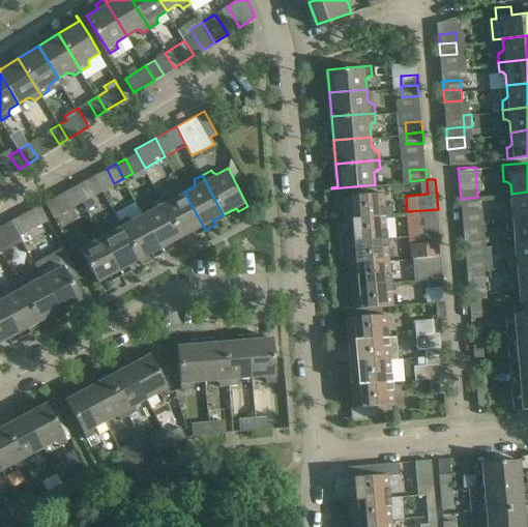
[(83,181),(75,186),(82,201),(91,196),(83,181)]
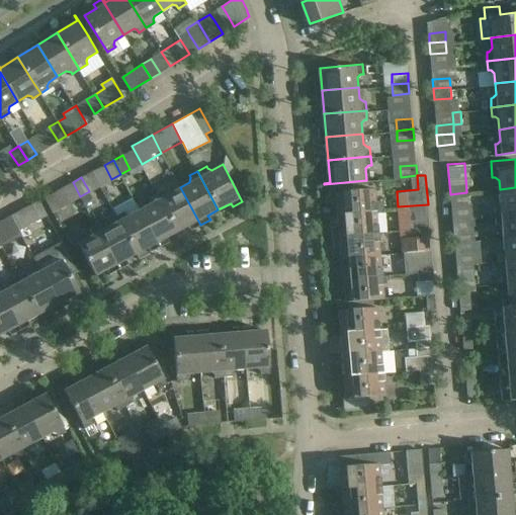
[(71,200),(80,196),(73,182),(64,187),(71,200)]
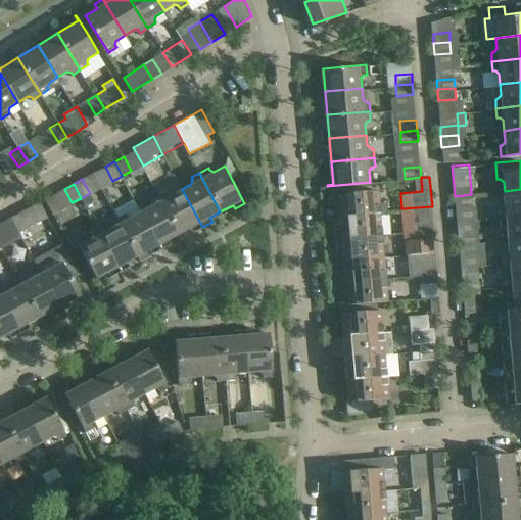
[(167,190),(158,195),(179,234),(191,228),(193,232),(202,227),(182,189),(173,194),(169,193),(167,190)]
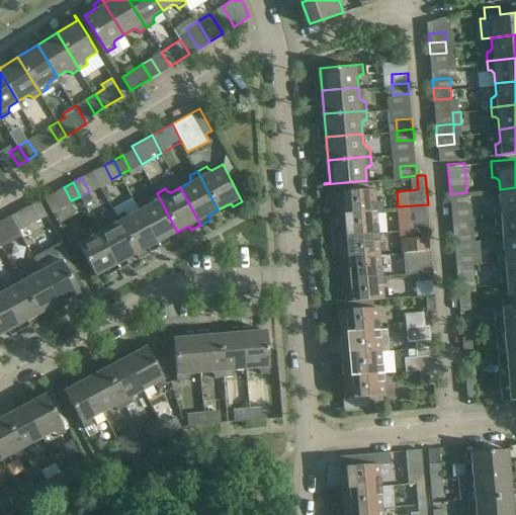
[(338,212),(380,208),(384,208),(383,198),(375,199),(374,187),(336,191),(338,212)]
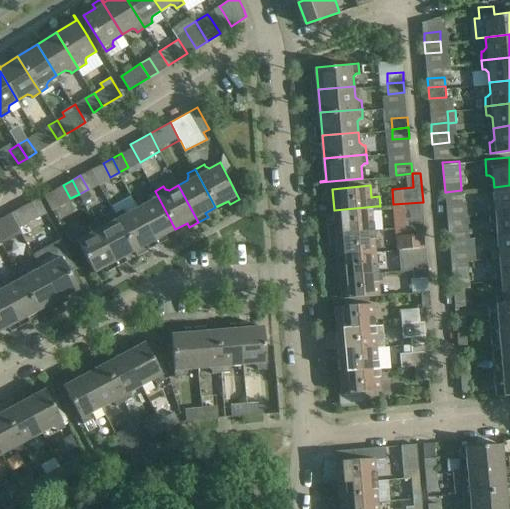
[(509,185),(494,187),(494,198),(491,201),(489,202),(489,210),(509,208),(509,185)]
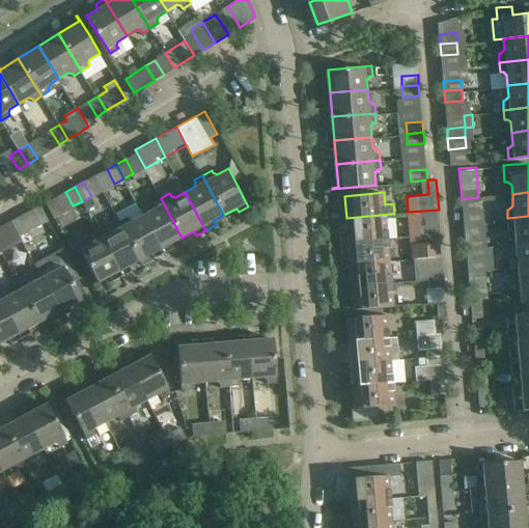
[(91,196),(82,201),(86,207),(95,202),(91,196)]
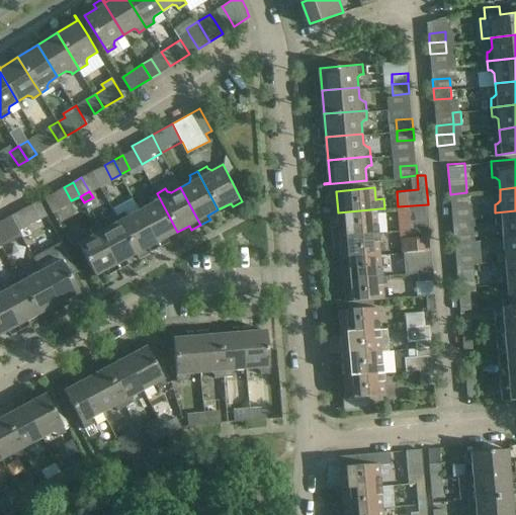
[(466,192),(450,194),(451,204),(467,202),(466,192)]
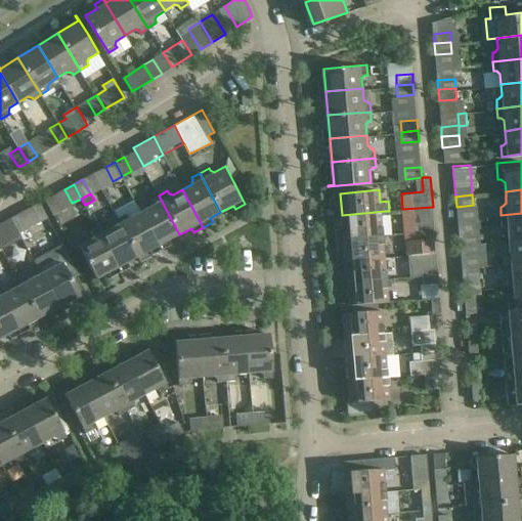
[(141,212),(162,250),(172,244),(169,240),(179,234),(159,196),(150,200),(153,202),(150,207),(142,211),(141,212)]
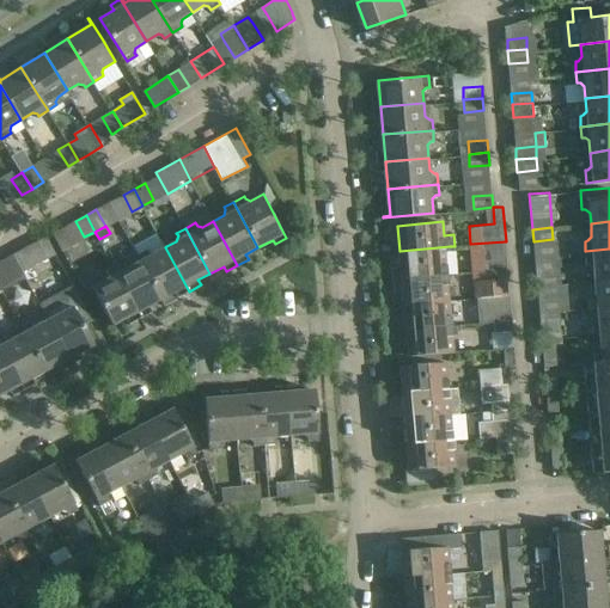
[(506,241),(470,244),(473,270),(507,266),(506,241)]
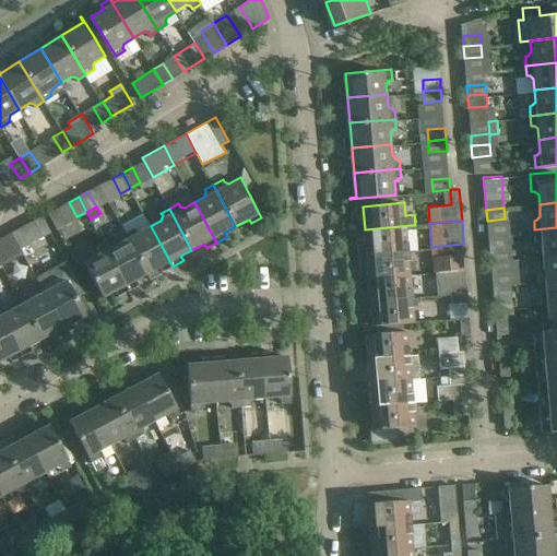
[(358,248),(359,253),(409,249),(406,227),(415,226),(415,225),(411,225),(365,229),(366,243),(362,243),(362,248),(358,248)]
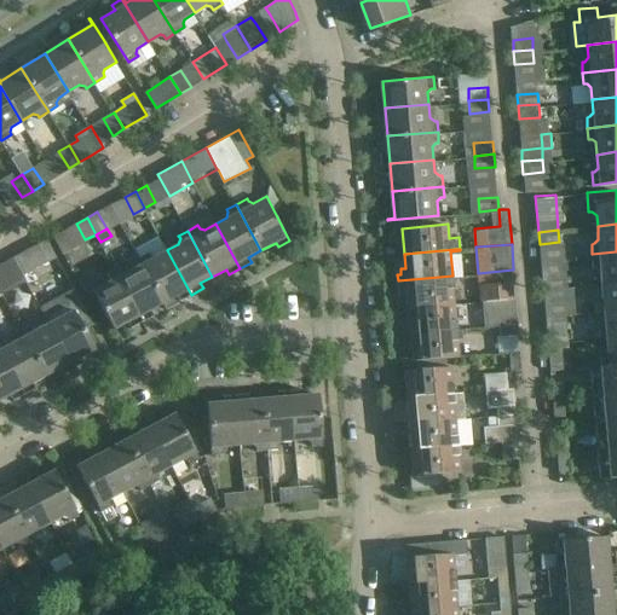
[(13,256),(22,274),(33,268),(24,250),(13,256)]
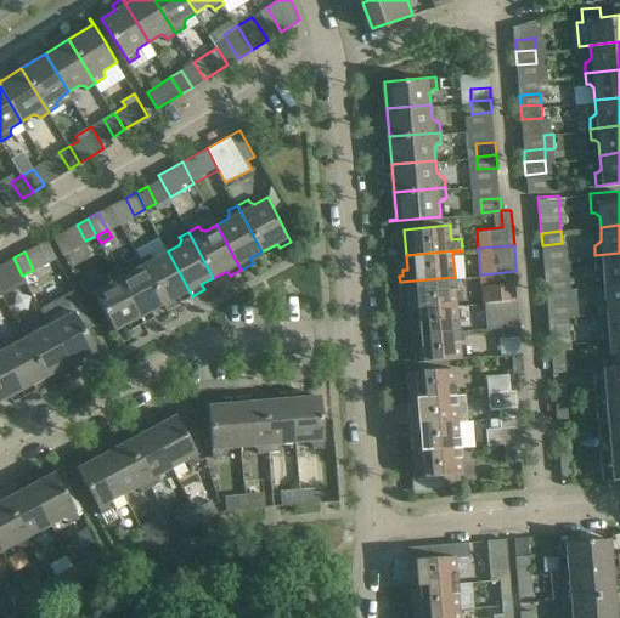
[(159,294),(164,304),(168,310),(192,296),(168,251),(157,256),(151,255),(150,253),(140,258),(159,294)]
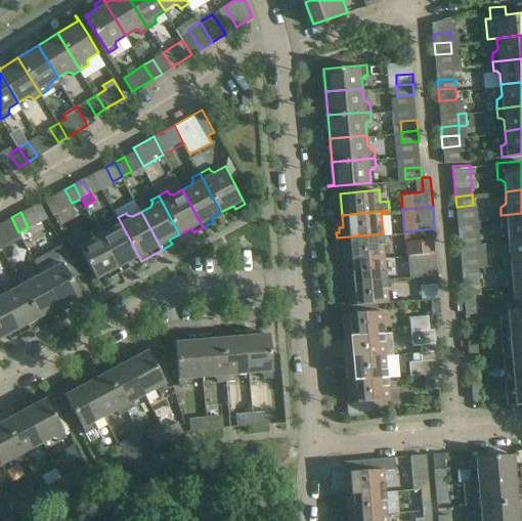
[(521,213),(501,215),(502,225),(505,225),(509,230),(509,239),(521,236),(521,213)]
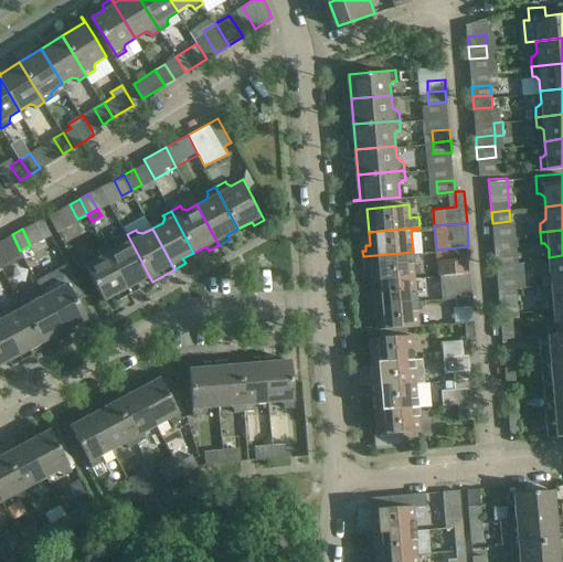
[(23,256),(20,251),(12,234),(2,240),(14,262),(23,256)]
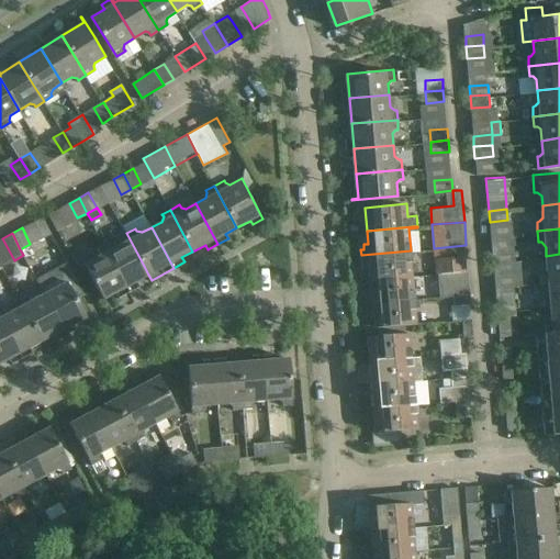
[(114,263),(129,291),(140,286),(137,280),(148,275),(144,266),(126,233),(118,238),(119,241),(116,246),(108,250),(114,263)]
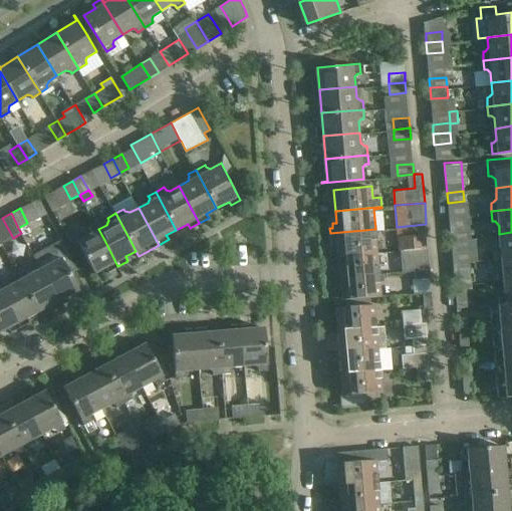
[(426,224),(397,227),(397,235),(400,235),(401,249),(427,246),(426,232),(427,232),(426,224)]
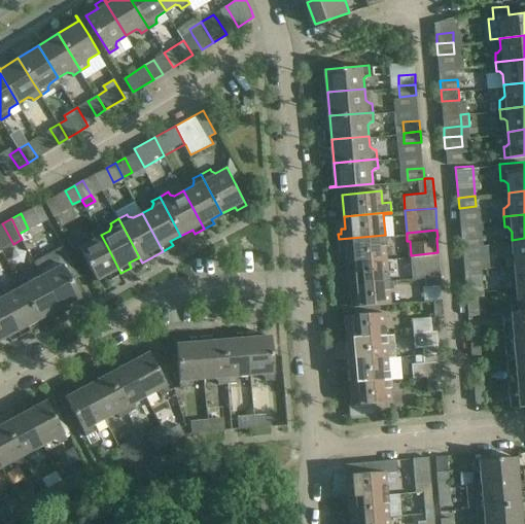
[(461,234),(462,244),(480,243),(479,232),(461,234)]
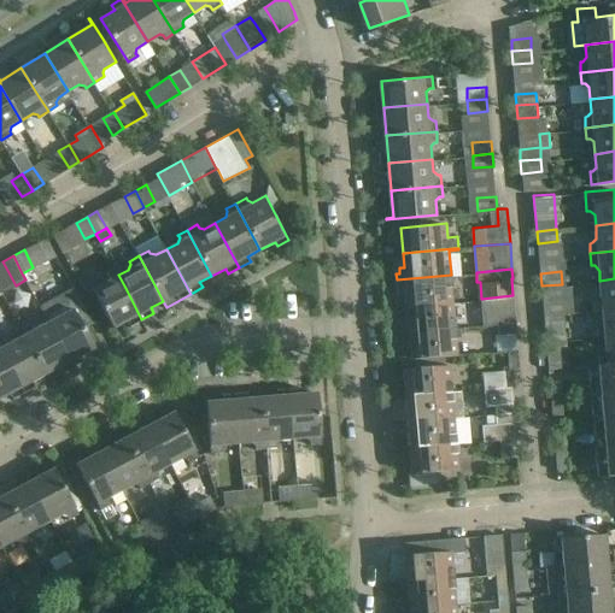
[(126,288),(118,275),(106,281),(101,280),(100,277),(91,282),(115,326),(128,319),(132,325),(141,319),(126,288)]
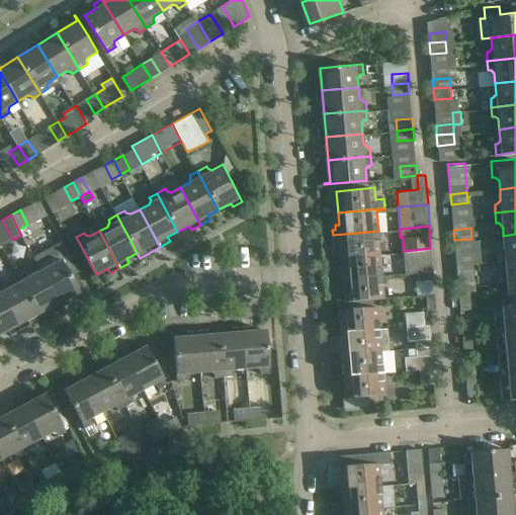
[(380,253),(378,231),(333,235),(333,241),(336,241),(336,245),(341,245),(342,256),(380,253)]
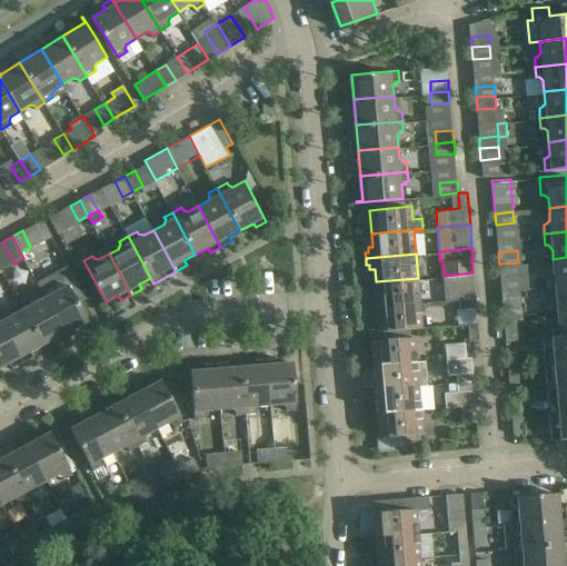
[(548,276),(549,285),(566,283),(566,257),(553,259),(555,271),(551,275),(548,276)]
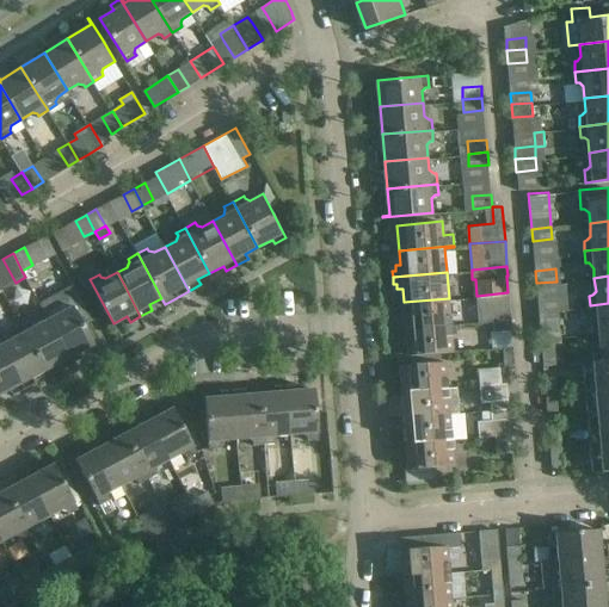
[(557,292),(557,282),(536,283),(537,295),(557,292)]
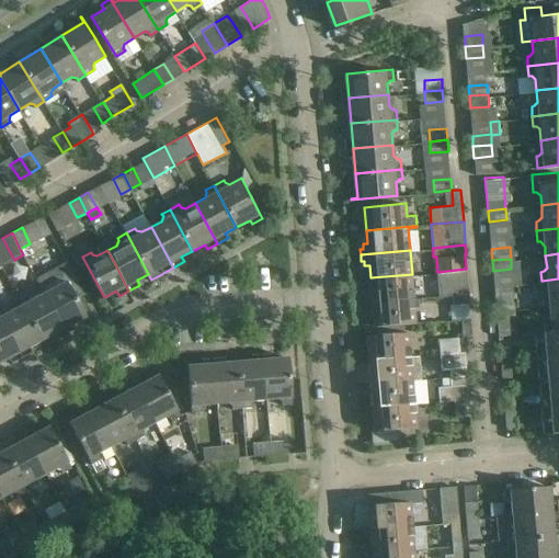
[(466,269),(437,272),(440,295),(454,294),(469,293),(467,269),(466,269)]
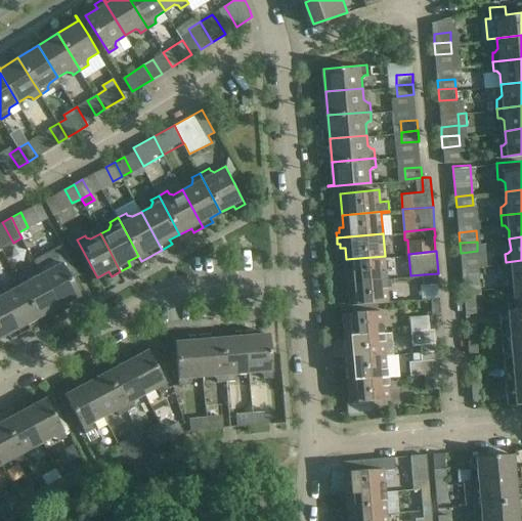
[(61,311),(61,310),(59,306),(81,294),(60,256),(51,262),(52,263),(50,268),(41,273),(61,311)]
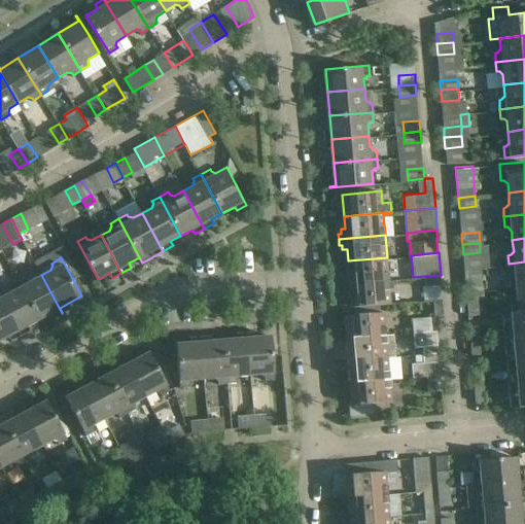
[(389,279),(387,257),(348,260),(349,273),(344,273),(345,278),(342,278),(343,283),(389,279)]
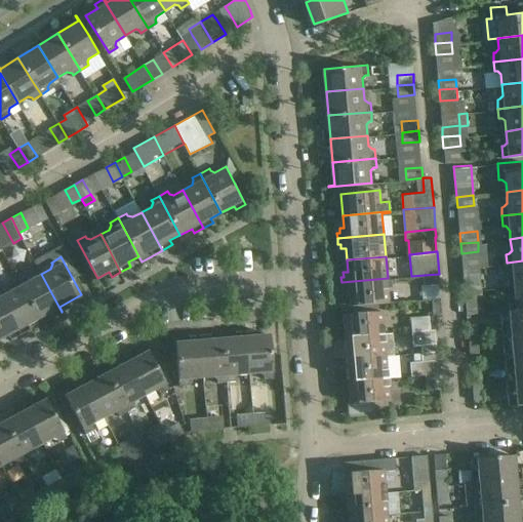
[(522,261),(507,263),(507,273),(511,273),(514,276),(515,285),(522,284),(522,261)]
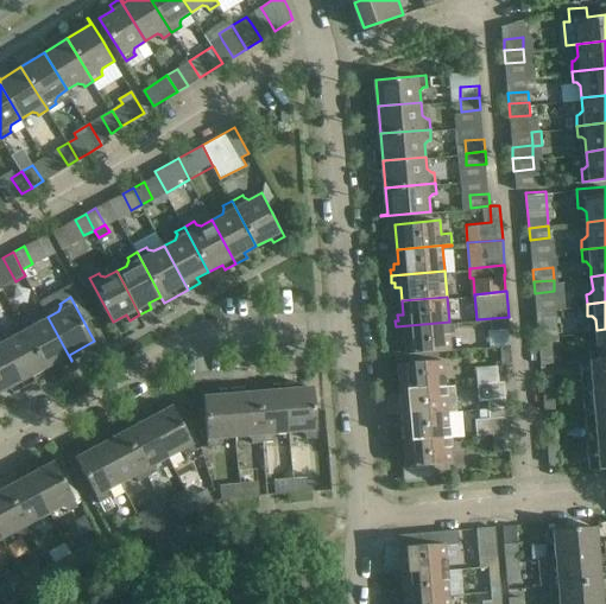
[(20,324),(44,368),(58,360),(62,366),(71,361),(48,317),(36,323),(32,322),(30,319),(20,324)]
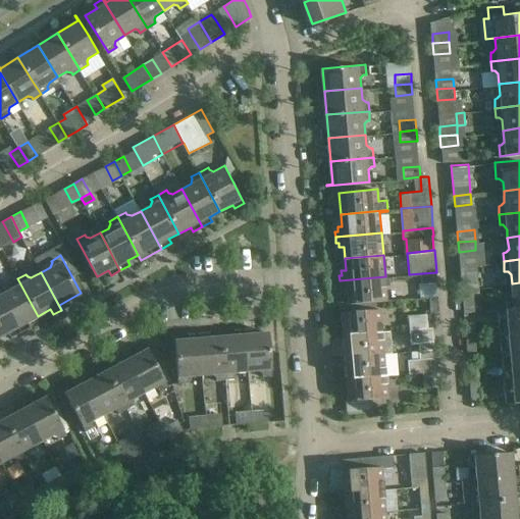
[(436,272),(422,273),(423,280),(437,279),(436,272)]
